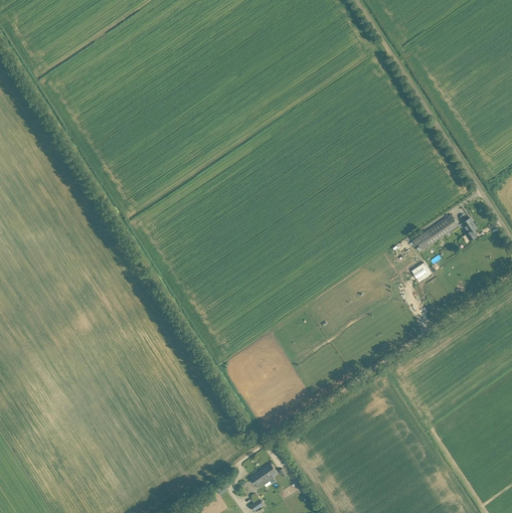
[(419,247),(452,226),(456,223),(449,212),(418,232),(409,238),(412,242),(415,241),(419,247)]
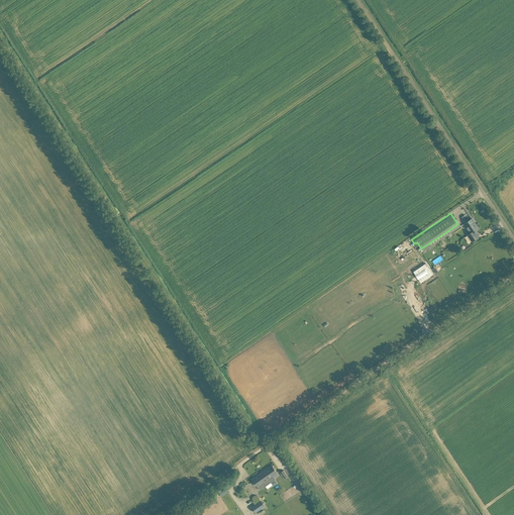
[(472,228),(476,226),(473,222),(473,223),(469,217),(461,222),(465,227),(465,228),(464,230),(464,231),(465,232),(468,230),(469,231),(472,228)]
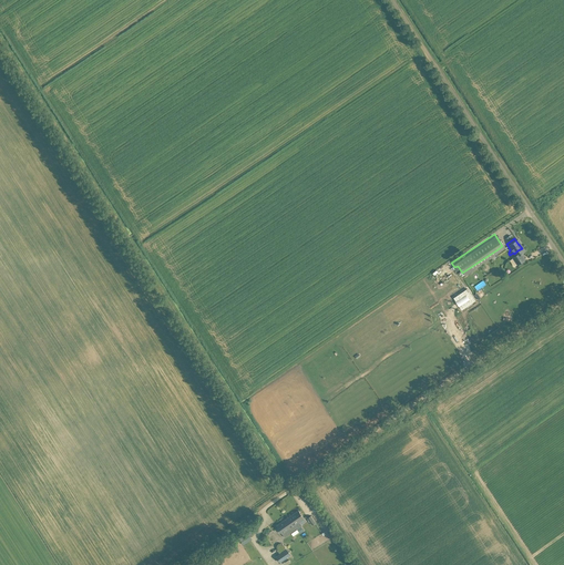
[(522,257),(518,250),(514,254),(513,253),(510,255),(509,256),(510,256),(506,258),(509,260),(511,264),(514,263),(522,257)]
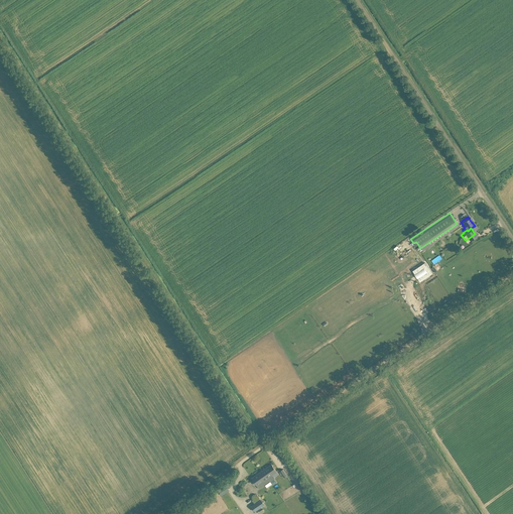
[(278,456),(281,464),(287,462),(283,454),(278,456)]
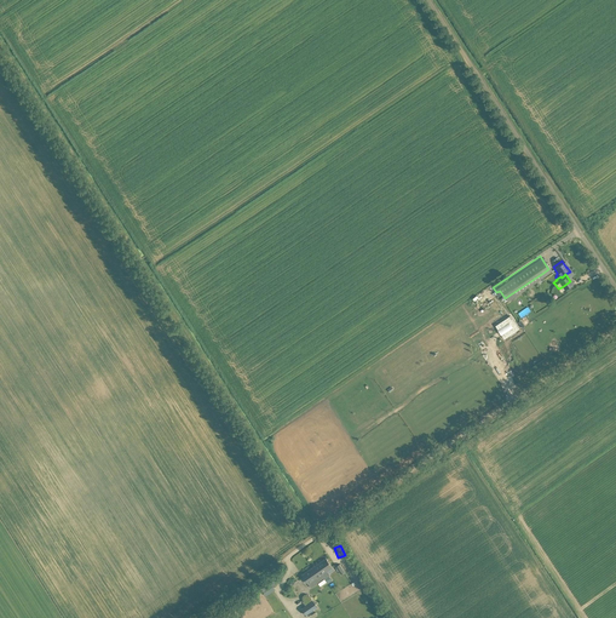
[(329,565),(326,560),(323,555),(311,564),(321,577),(326,572),(323,568),(329,565)]
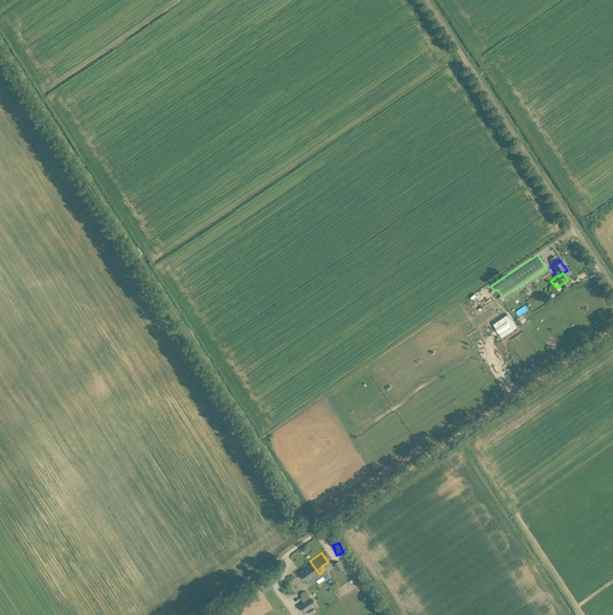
[(306,583),(319,574),(310,561),(298,569),(306,583)]
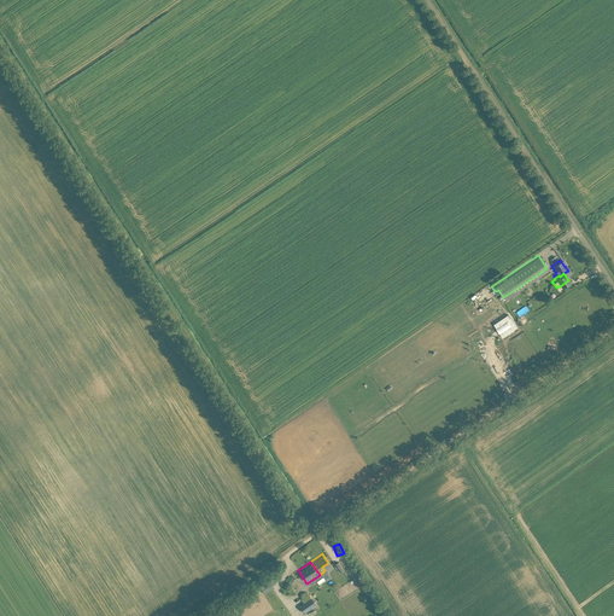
[(297,604),(300,611),(314,603),(309,596),(304,591),(303,590),(300,590),(299,591),(298,593),(298,594),(299,597),(298,598),(300,602),(297,604)]
